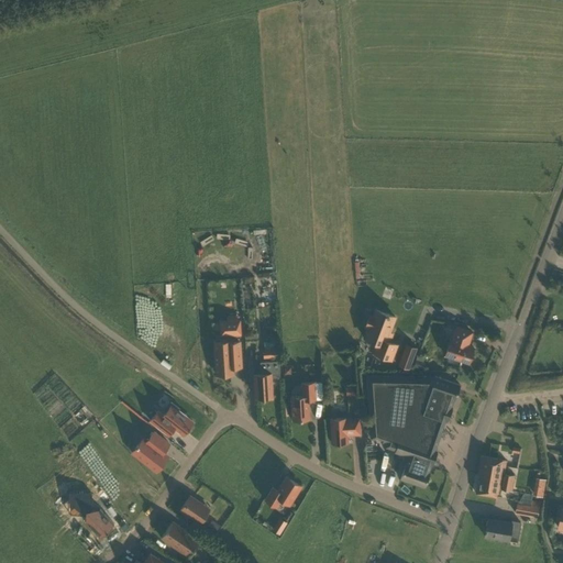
[(388,332),(394,317),(388,315),(388,313),(386,313),(376,309),(373,317),(370,316),(365,326),(368,327),(364,338),(377,343),(374,353),(390,360),(396,344),(388,342),(392,333),(388,332)]
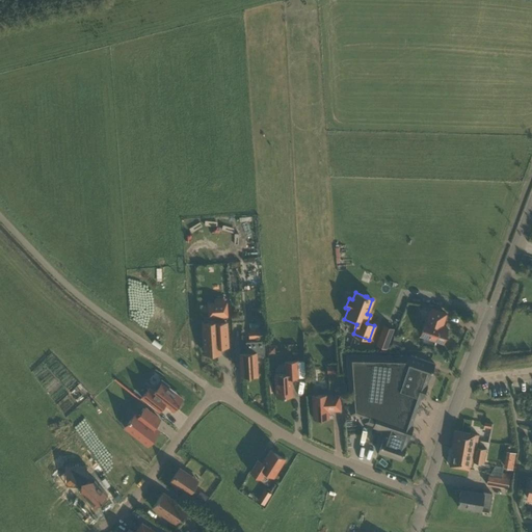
[(220,302),(220,299),(210,299),(210,303),(209,303),(209,317),(227,316),(225,302),(220,302)]
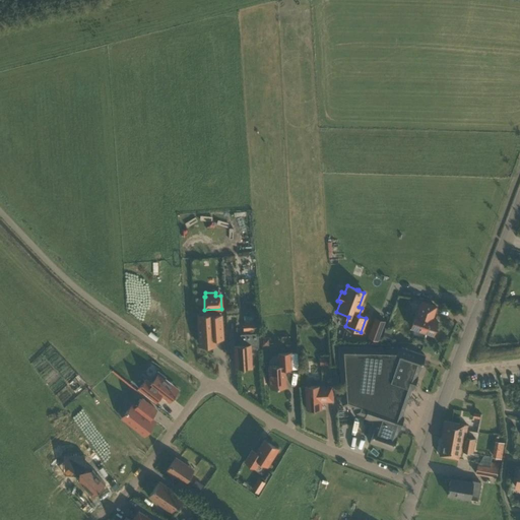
[(433,335),(438,321),(432,319),(436,307),(421,302),(417,315),(415,314),(411,328),(433,335)]
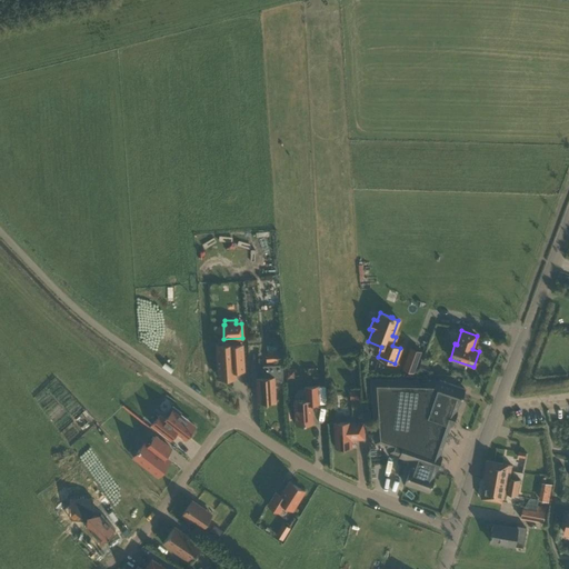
[(217,346),(217,356),(219,379),(236,378),(235,371),(243,370),(241,345),(233,346),(233,345),(217,346)]
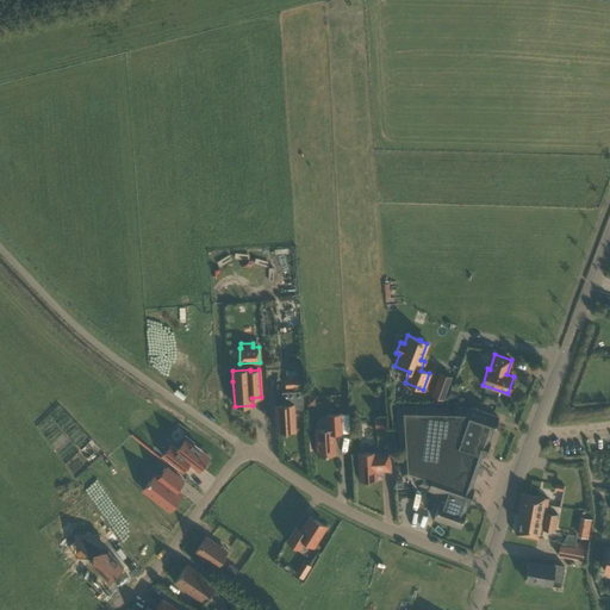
[(441,373),(431,396),(443,399),(452,378),(441,373)]
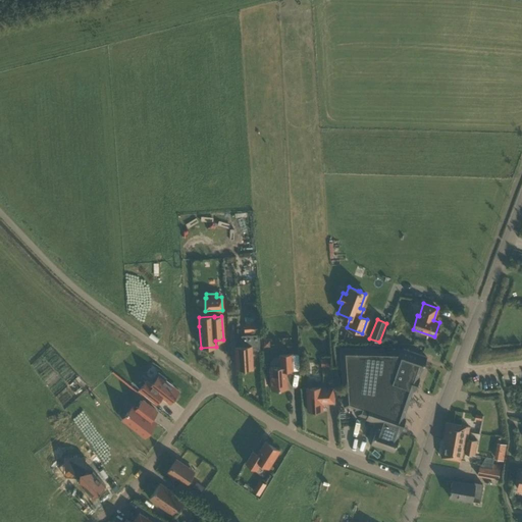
[(246,324),(245,324),(246,332),(259,331),(259,323),(258,323),(246,324)]
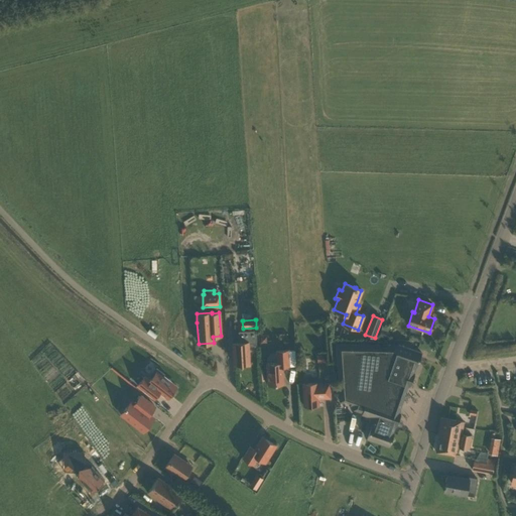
[(381,330),(379,336),(388,338),(389,332),(381,330)]
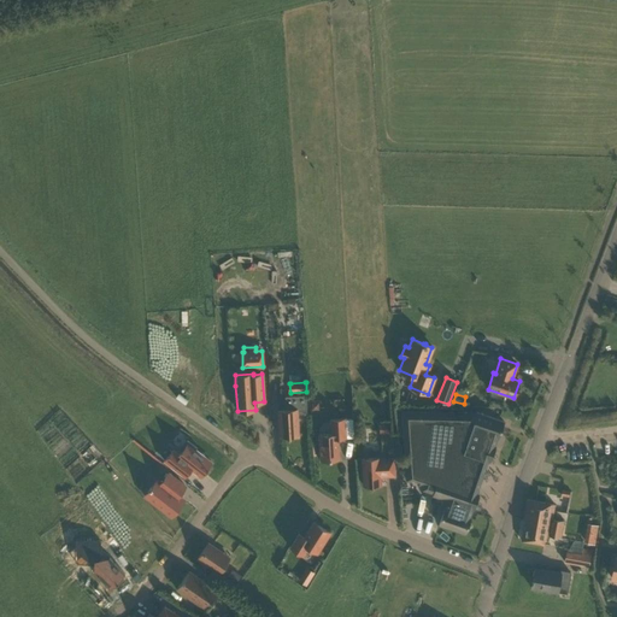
[(285,397),(286,410),(278,410),(280,436),(298,435),(297,413),(307,413),(306,395),(285,397)]
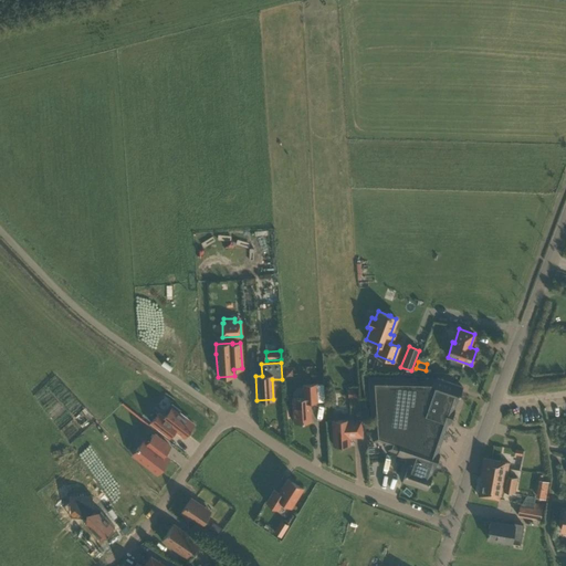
[(462,387),(458,386),(437,378),(437,379),(368,377),(373,440),(377,441),(378,438),(386,440),(385,444),(388,446),(398,449),(397,454),(410,459),(408,467),(402,481),(427,490),(431,474),(433,467),(435,468),(439,452),(437,452),(442,438),(446,429),(448,422),(449,423),(454,409),(453,408),(456,401),(457,401),(462,387)]
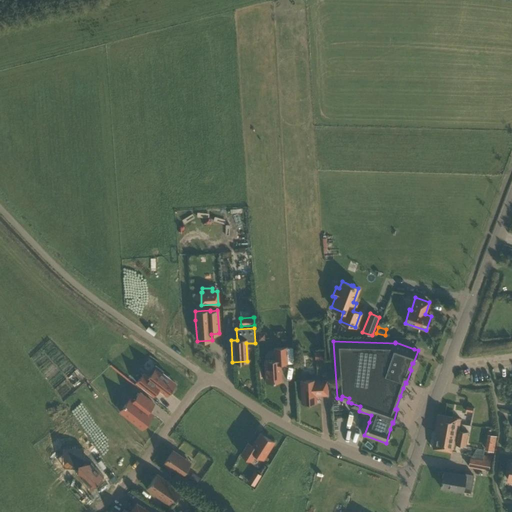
[(287,363),(286,347),(274,348),(275,360),(264,361),(266,381),(281,381),(280,364),(287,363)]
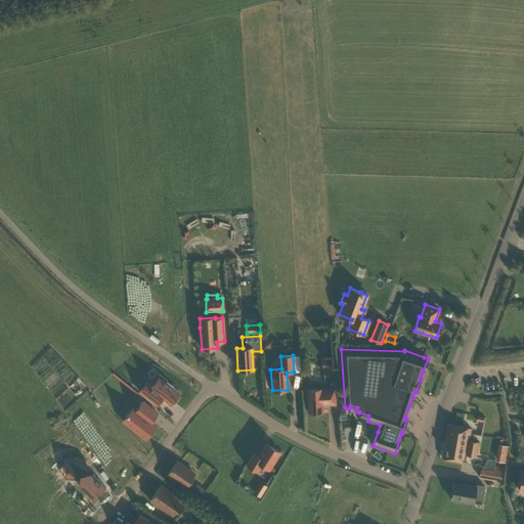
[(322,360),(322,368),(332,367),(331,359),(322,360)]
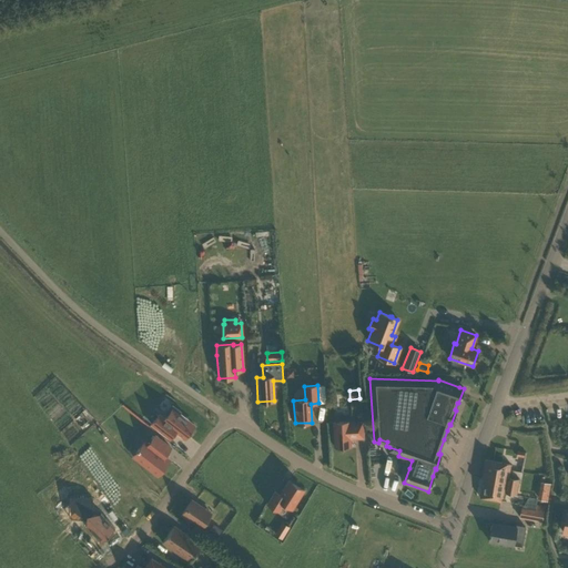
[(159,415),(152,424),(170,438),(175,432),(184,438),(194,425),(180,414),(182,411),(172,404),(165,413),(168,415),(164,417),(160,414),(159,415)]
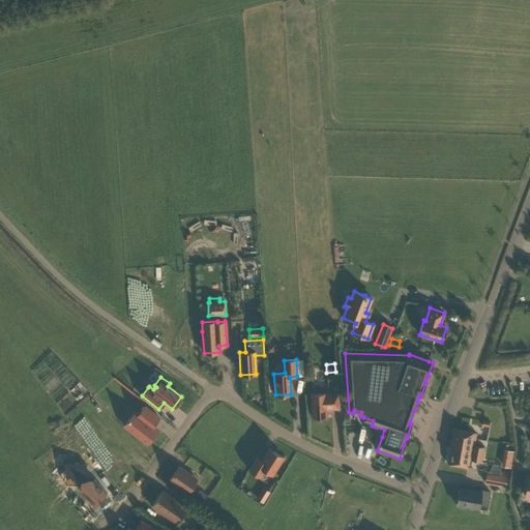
[(327,409),(339,409),(337,394),(326,394),(326,393),(311,394),(313,417),(327,416),(327,409)]
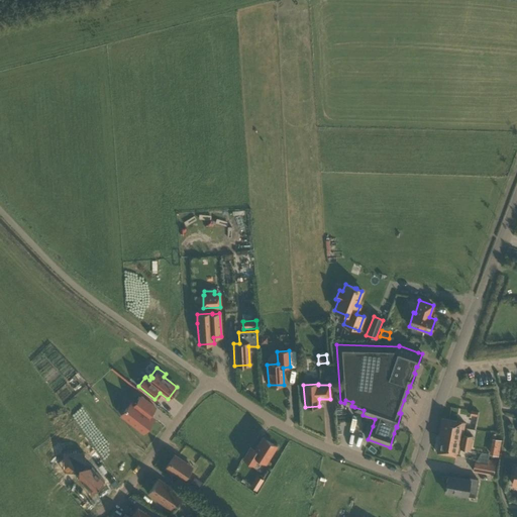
[(156,408),(141,396),(135,404),(132,402),(121,415),(143,433),(154,419),(149,415),(156,408)]
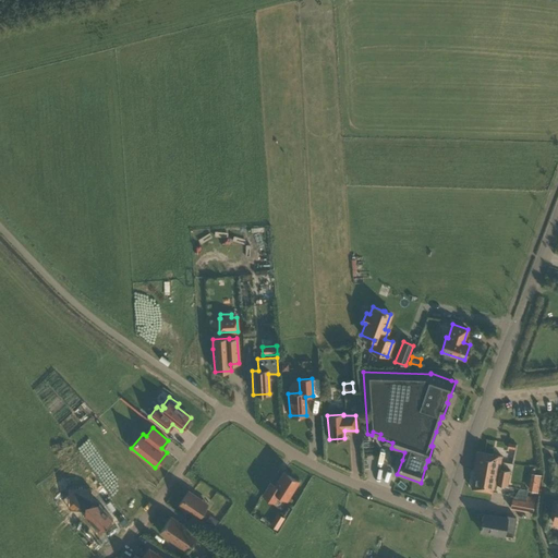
[(510,471),(499,469),(501,457),(476,451),(473,470),(475,471),(475,476),(474,476),(472,488),(492,493),(493,488),(495,488),(496,484),(508,486),(510,471)]
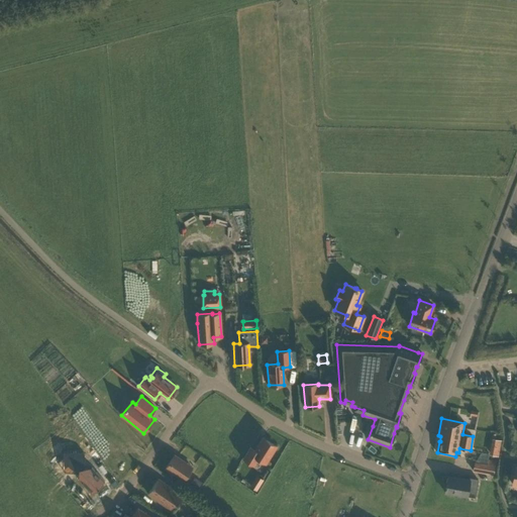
[(276,445),(264,438),(255,450),(250,447),(242,458),(253,466),(257,458),(266,462),(276,445)]
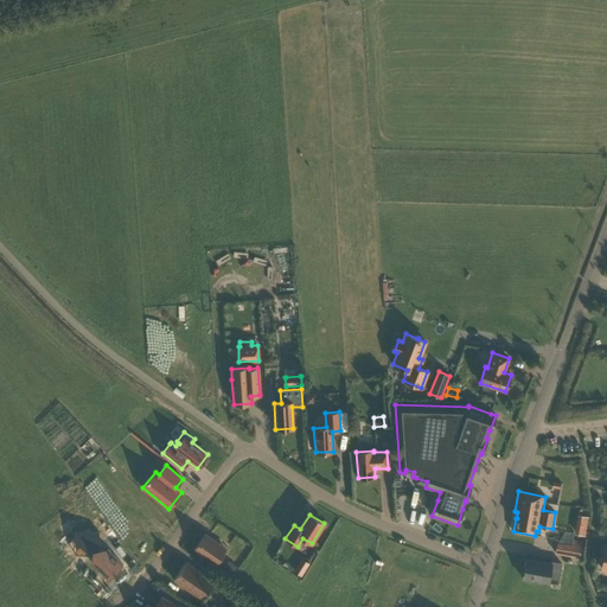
[(580,516),(577,532),(585,534),(588,517),(580,516)]
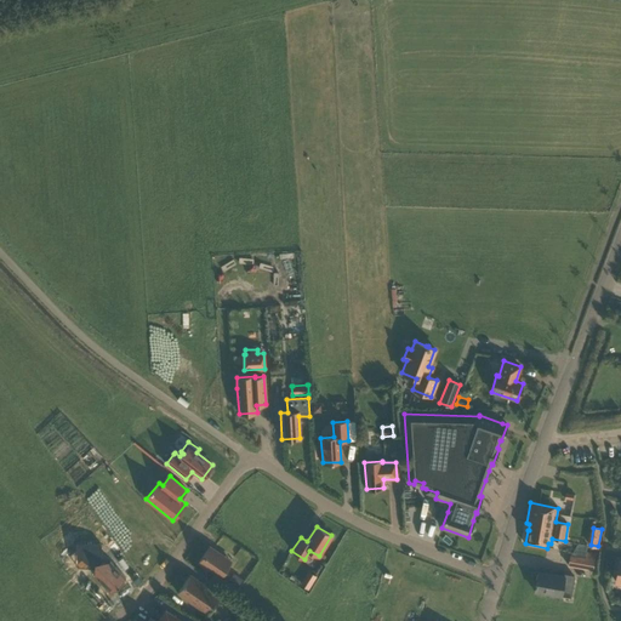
[(77,542),(75,552),(91,568),(95,568),(95,576),(110,592),(126,577),(110,560),(101,560),(101,545),(100,542),(77,542)]
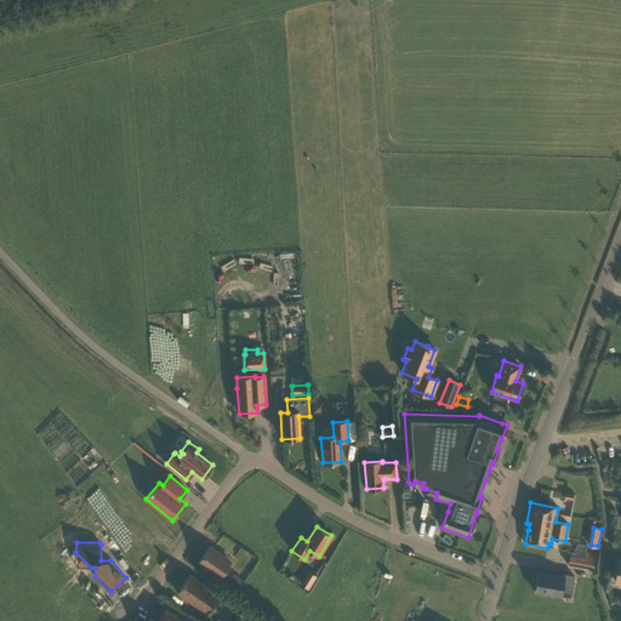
[(231,562),(209,547),(199,562),(221,576),(231,562)]
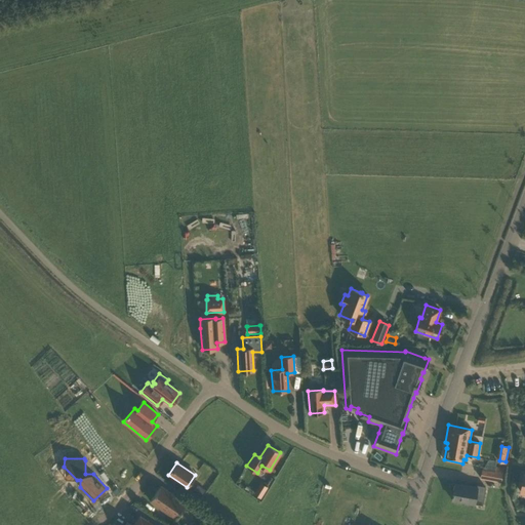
[(482,469),(480,478),(494,481),(496,471),(494,471),(483,469),(482,469)]
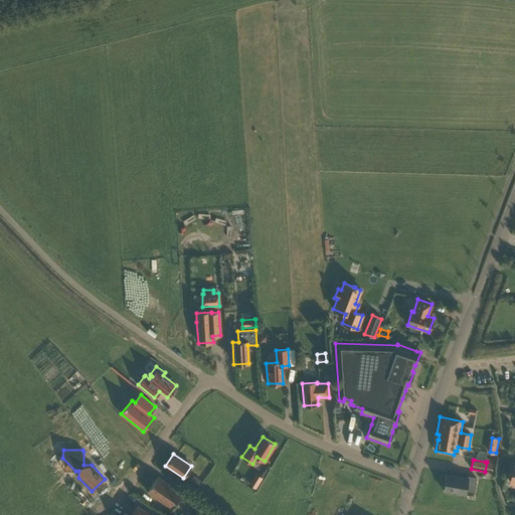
[(474,491),(476,478),(468,477),(468,479),(446,475),(444,490),(465,494),(466,489),(474,491)]
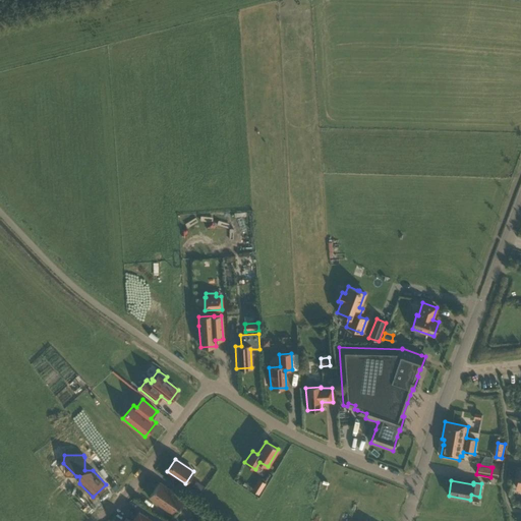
[(196,481),(192,487),(199,491),(204,485),(196,481)]
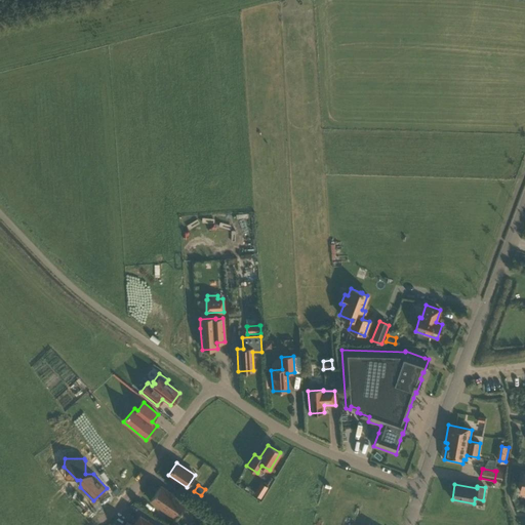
[(175,519),(186,503),(161,486),(150,501),(175,519)]
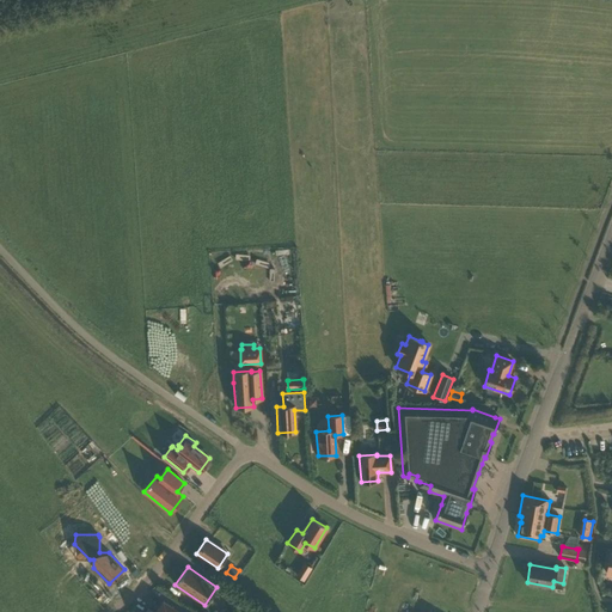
[(178,611),(179,611),(164,601),(155,611),(153,611),(148,609),(146,611),(178,611)]
